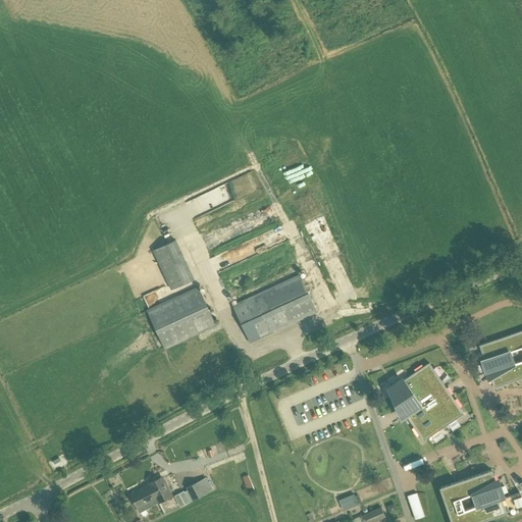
[(219,237),(208,242),(211,251),(222,247),(219,237)]
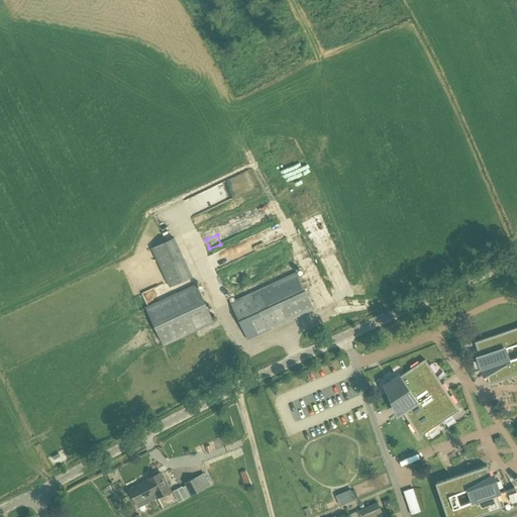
[(150,248),(169,288),(192,277),(174,238),(150,248)]
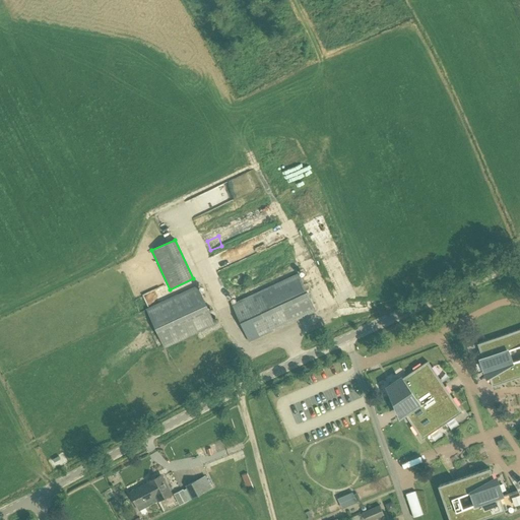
[(234,255),(225,257),(229,268),(236,266),(234,255)]
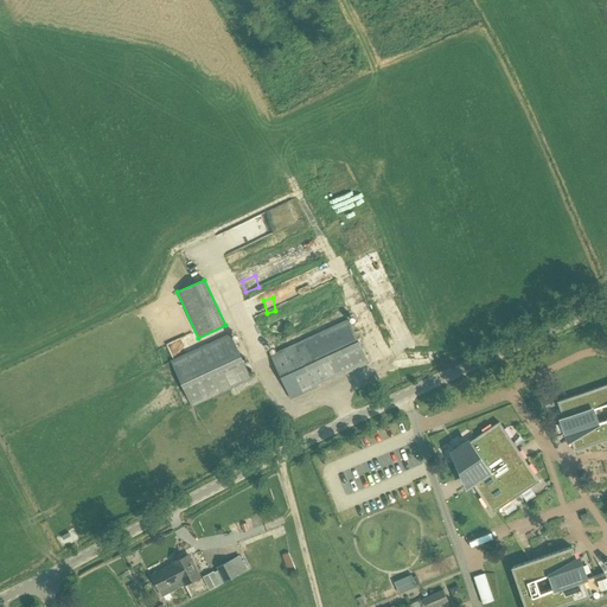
[(270,356),(291,400),(368,364),(349,319),(270,356)]
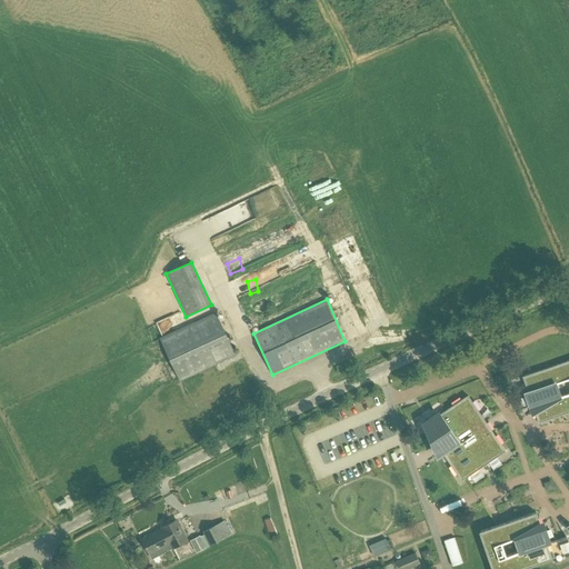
[(160,338),(180,381),(236,356),(216,313),(160,338)]
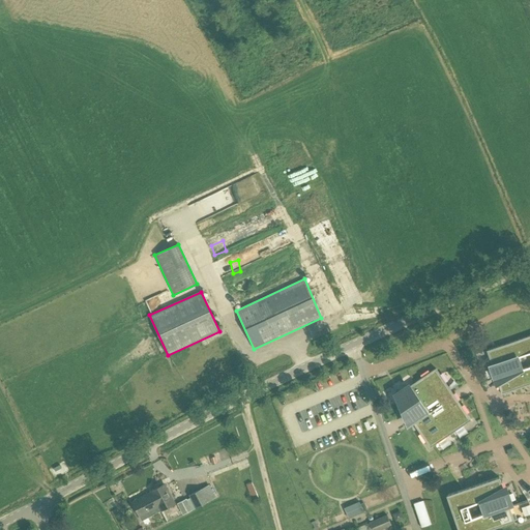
[(470,487),(445,495),(457,529),(483,529),(511,521),(512,525),(529,518),(529,336),(489,351),(493,363),(489,365),(496,388),(499,386),(502,394),(508,392),(517,389),(519,389),(529,385),(529,500),(529,501),(527,499),(510,505),(505,491),(503,492),(499,477),(470,487)]
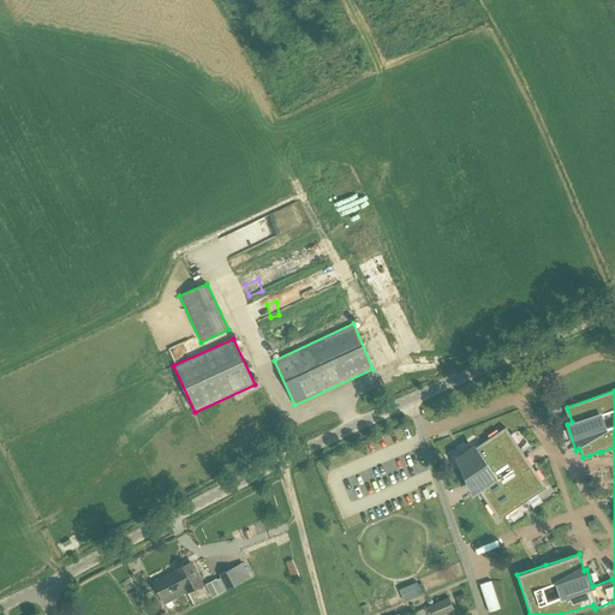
[(545,488),(505,428),(458,460),(497,520),(545,488)]
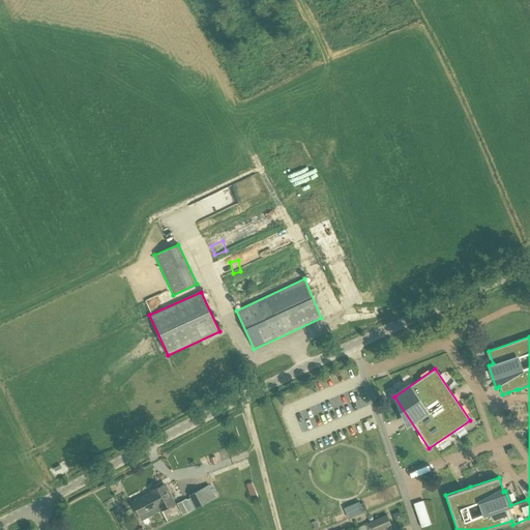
[(357,401),(363,398),(359,390),(354,392),(357,401)]
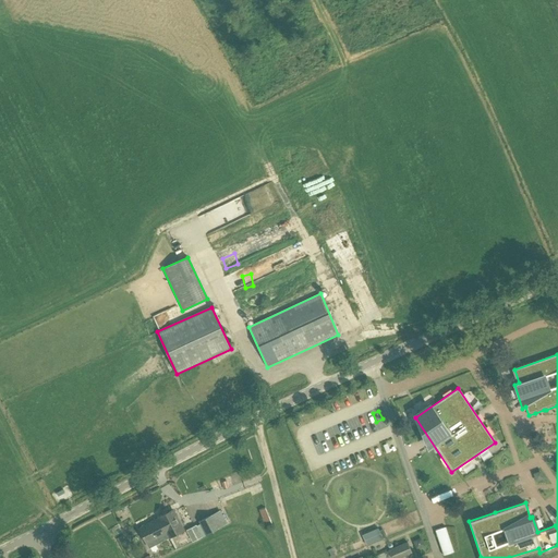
[(259,510),(266,528),(273,524),(265,508),(259,510)]
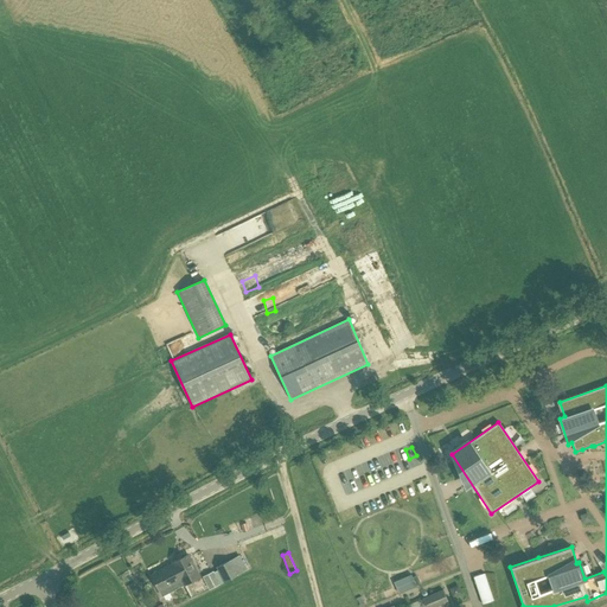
[(189,555),(173,562),(173,564),(184,585),(199,576),(189,555)]
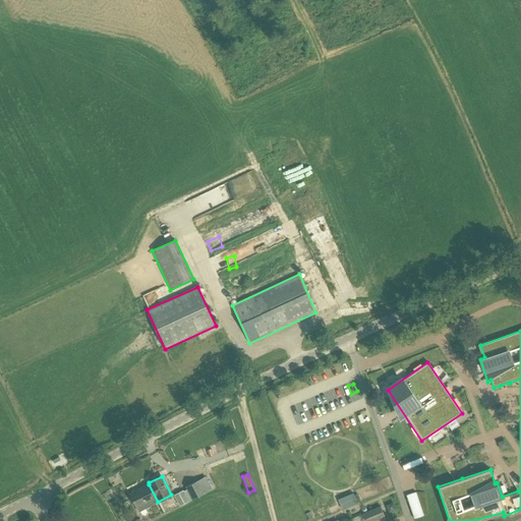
[(206,495),(198,480),(186,486),(193,501),(206,495)]
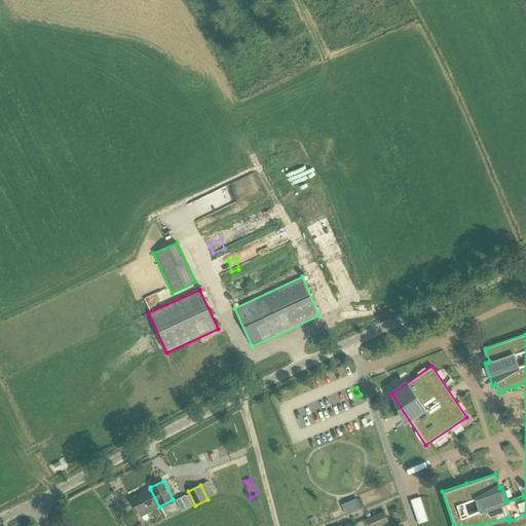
[(150,489),(132,498),(141,516),(159,506),(150,489)]
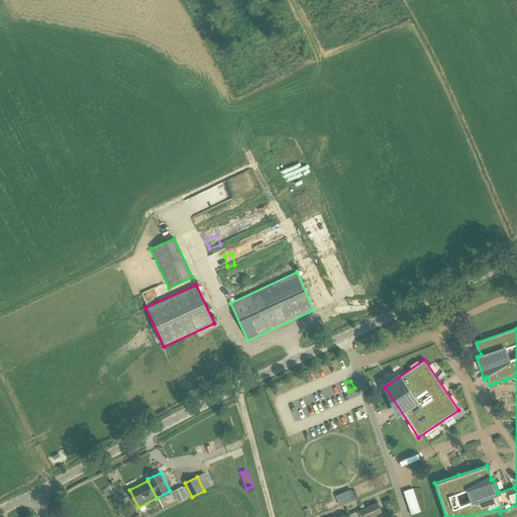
[(420,511),(412,488),(403,491),(411,514),(420,511)]
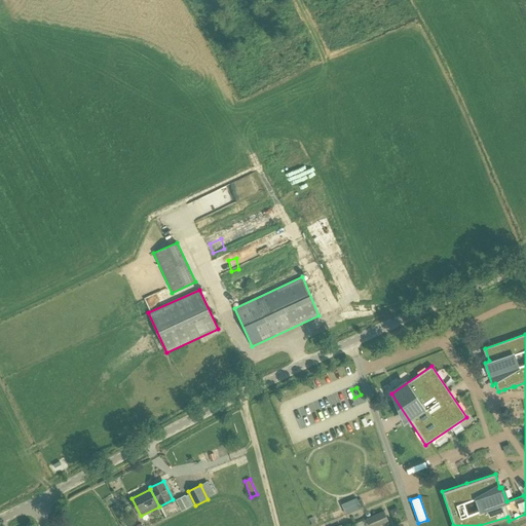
[(340,504),(345,515),(361,508),(357,497),(340,504)]
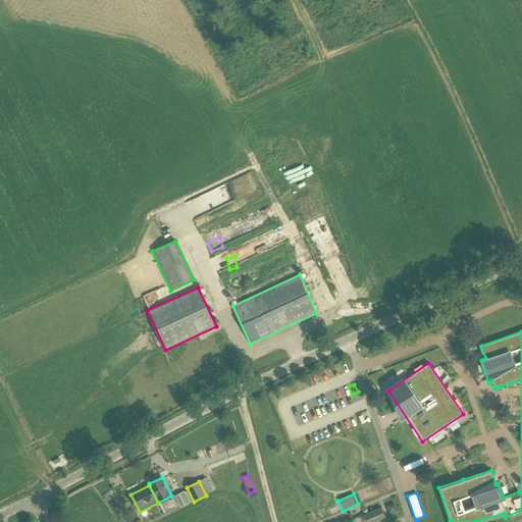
[(364,515),(366,521),(375,521),(385,518),(381,508),(364,515)]
